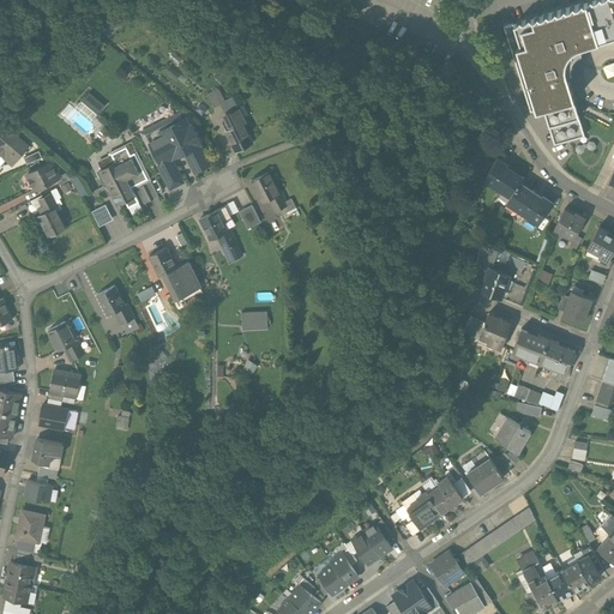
[(613,0),(596,0),(593,1),(590,0),(589,0),(587,4),(584,4),(582,2),(578,6),(575,7),(572,5),(570,8),(566,10),(564,7),(561,11),(557,12),(555,11),(552,14),(548,16),(546,13),(543,17),(540,18),(537,16),(534,19),(530,20),(528,19),(525,23),(522,24),(519,22),(516,25),(504,29),(530,114),(575,101),(566,74),(565,64),(567,58),(571,53),(579,48),(613,36),(613,0)]
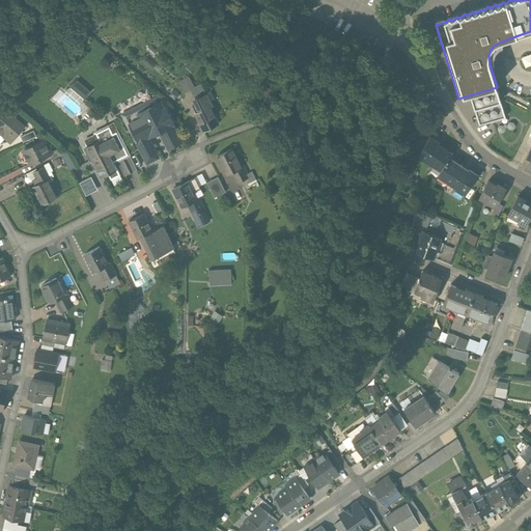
[(188,76),(177,80),(184,92),(190,89),(193,87),(188,76)]
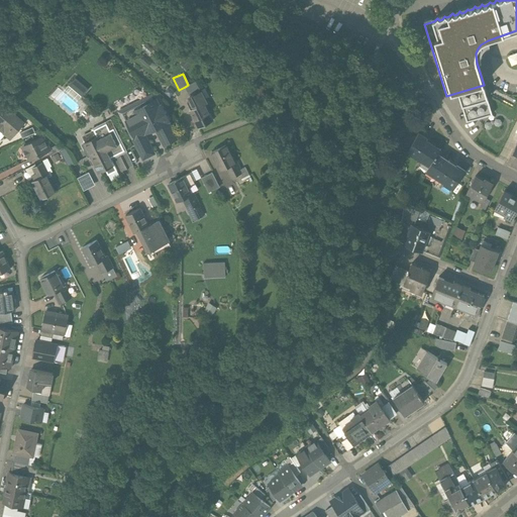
[(66,83),(80,95),(87,87),(74,75),(66,83)]
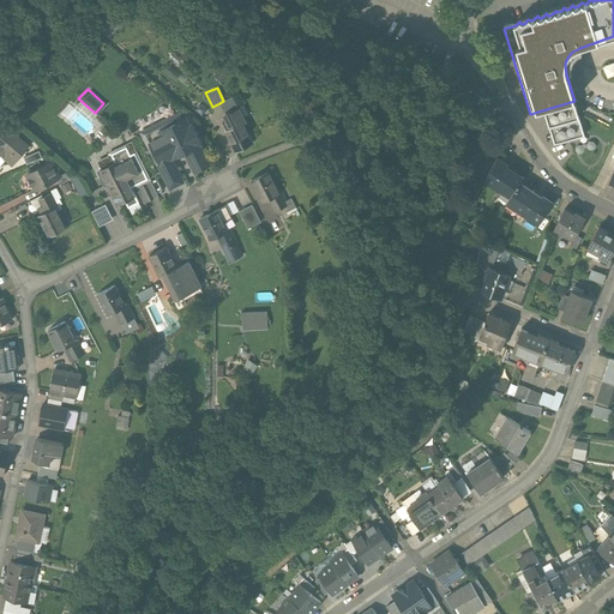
[(224,131),(235,152),(252,144),(241,124),(245,122),(241,116),(247,114),(242,106),(238,108),(232,97),(223,101),(220,103),(228,120),(222,122),(227,131),(224,131)]
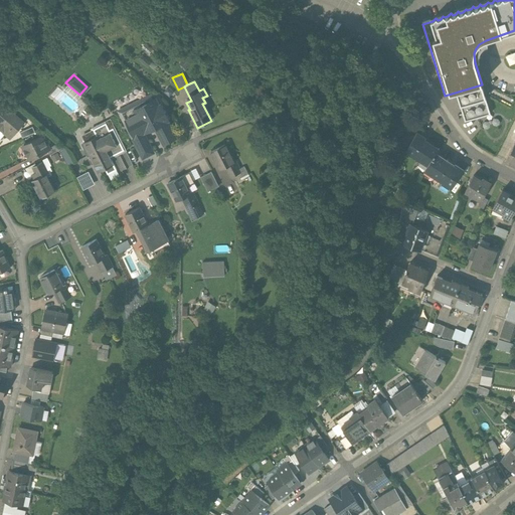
[(485,100),(481,86),(480,86),(455,94),(460,108),(485,100)]
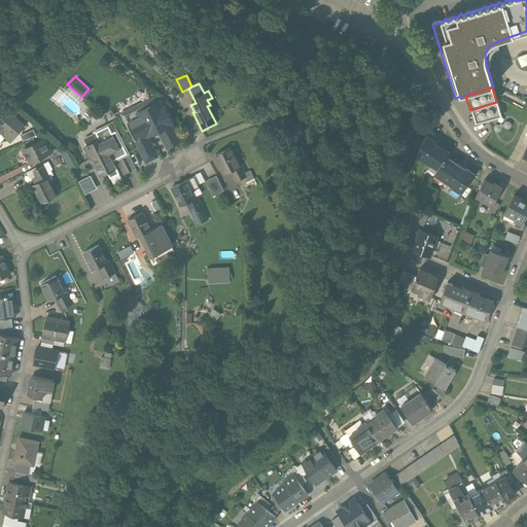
[(120,114),(145,164),(157,157),(147,137),(159,131),(167,148),(180,142),(171,125),(172,124),(164,108),(163,108),(156,96),(120,114)]
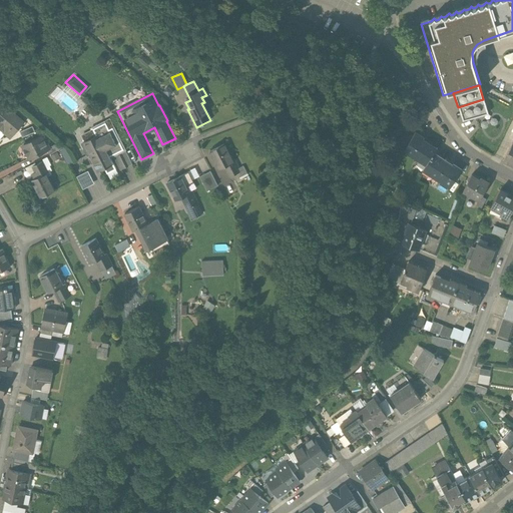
[(463,121),(488,114),(483,99),(458,107),(463,121)]
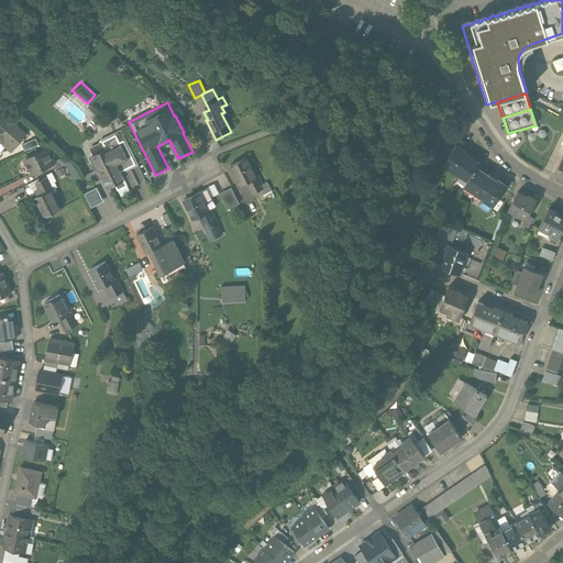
[(2,111),(0,112),(0,138),(14,121),(2,111)]
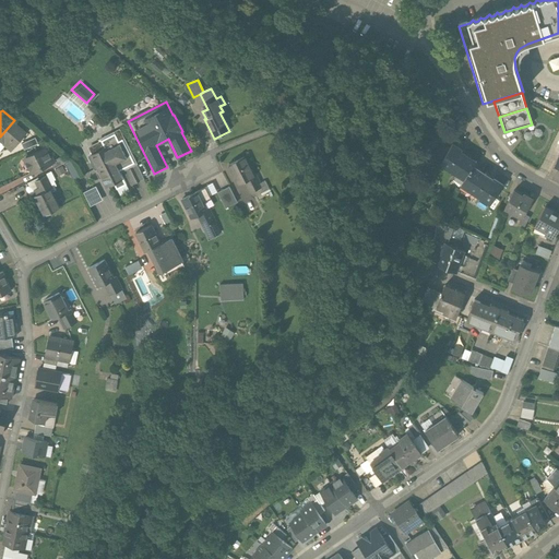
[(14,120),(0,137),(0,138),(12,149),(26,131),(14,120)]
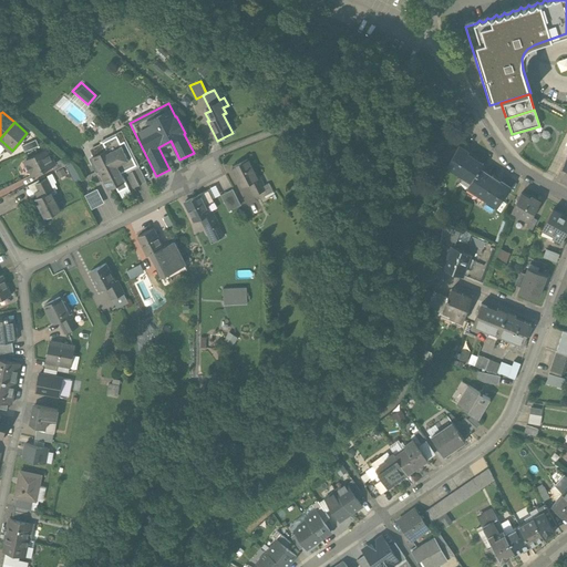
[(465,142),(454,129),(445,135),(455,148),(465,142)]
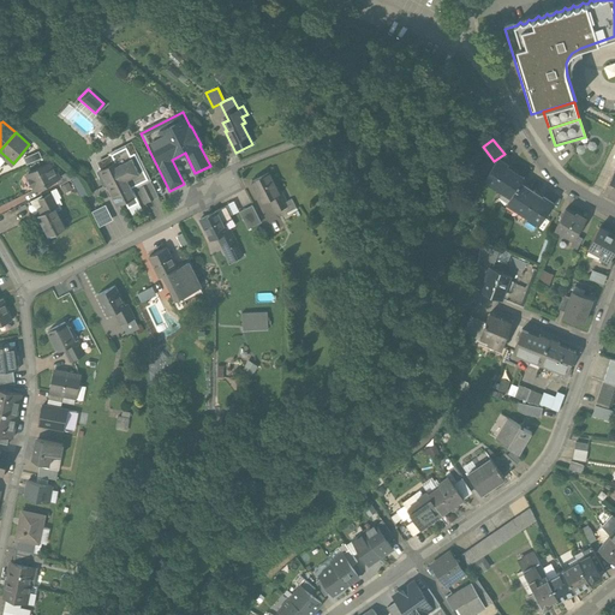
[(115,163),(97,173),(105,187),(108,185),(118,206),(125,202),(129,208),(138,203),(131,189),(148,180),(135,154),(131,156),(126,148),(111,155),(115,163)]
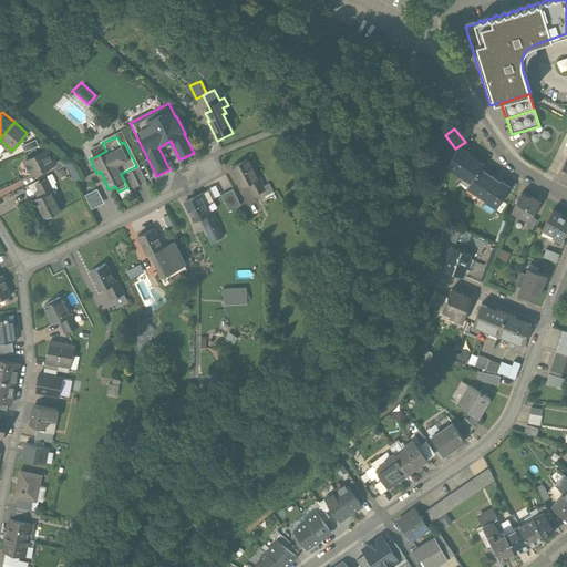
[(37,138),(22,145),(26,152),(40,145),(37,138)]
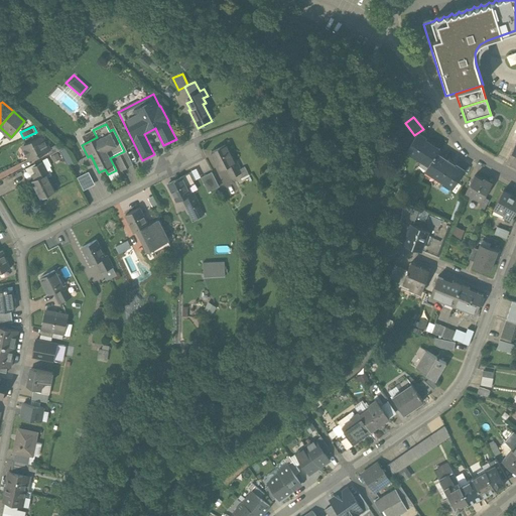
[(43,136),(23,146),(30,159),(49,149),(43,136)]
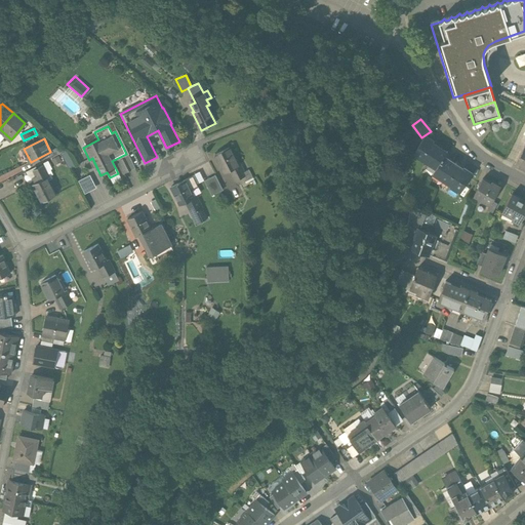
[(434,145),(425,138),(421,144),(413,139),(405,152),(405,153),(426,165),(423,169),(426,171),(423,174),(432,179),(444,159),(447,155),(439,150),(440,150),(434,145)]
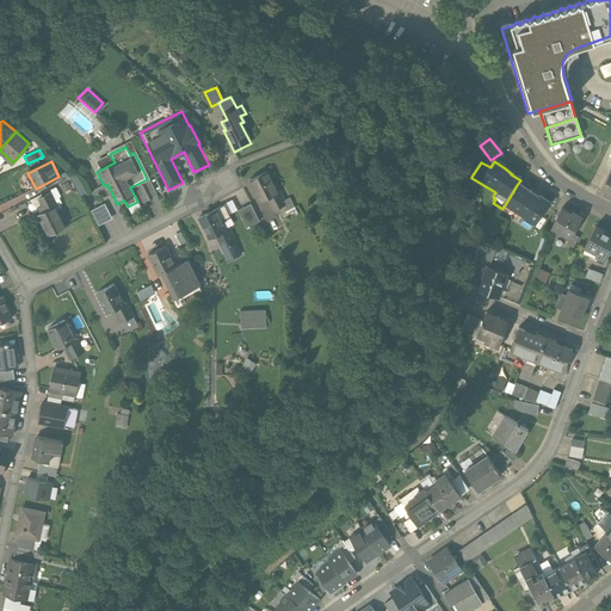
[(251,181),(260,203),(269,199),(277,195),(277,193),(267,173),(251,181)]
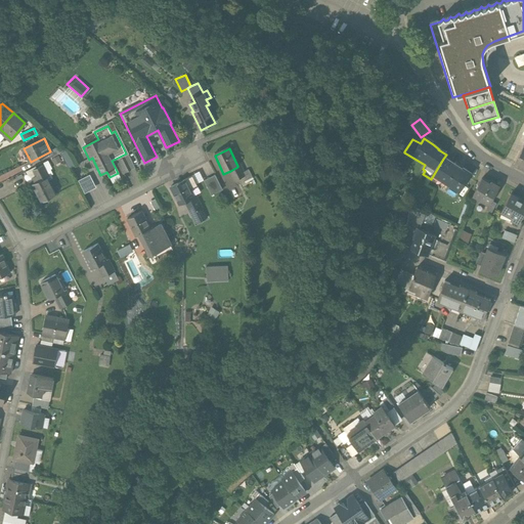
[(128,156),(117,162),(123,174),(135,168),(128,156)]
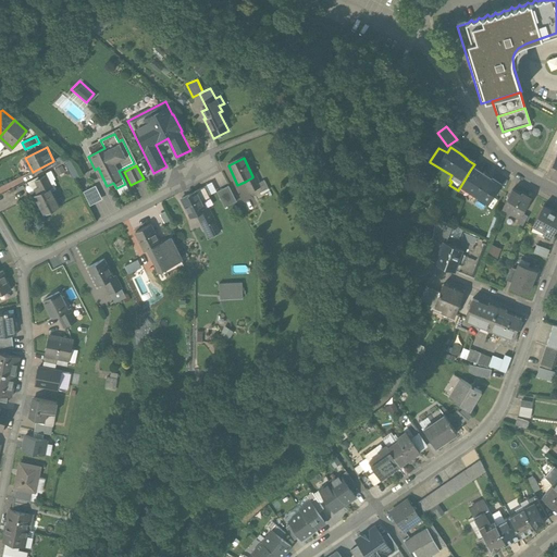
[(489,177),(484,175),(471,169),(458,190),(457,192),(465,198),(467,194),(467,193),(482,201),(481,203),(487,208),(500,185),(489,177)]
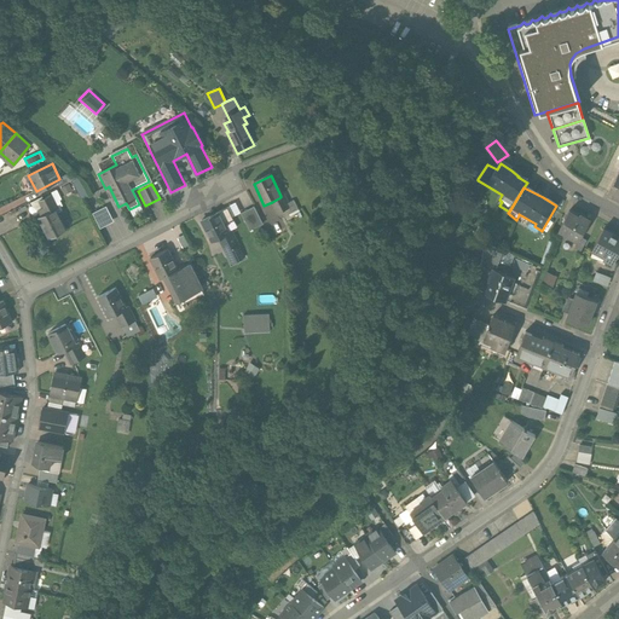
[(58,209),(51,195),(38,201),(45,214),(55,209),(56,210),(58,209)]
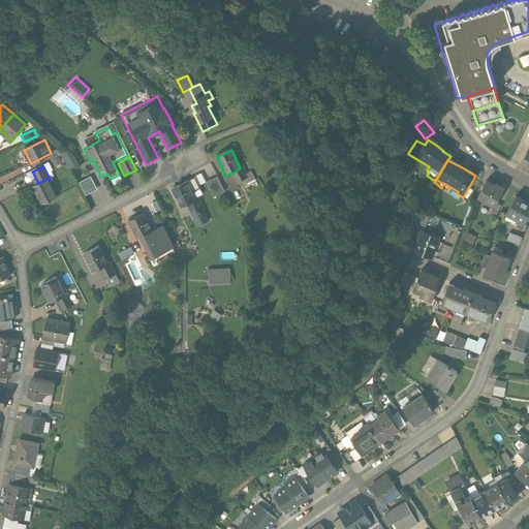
[(242,166),(240,167),(240,168),(232,173),(238,183),(247,179),(249,183),(255,180),(251,172),(246,174),(242,166)]
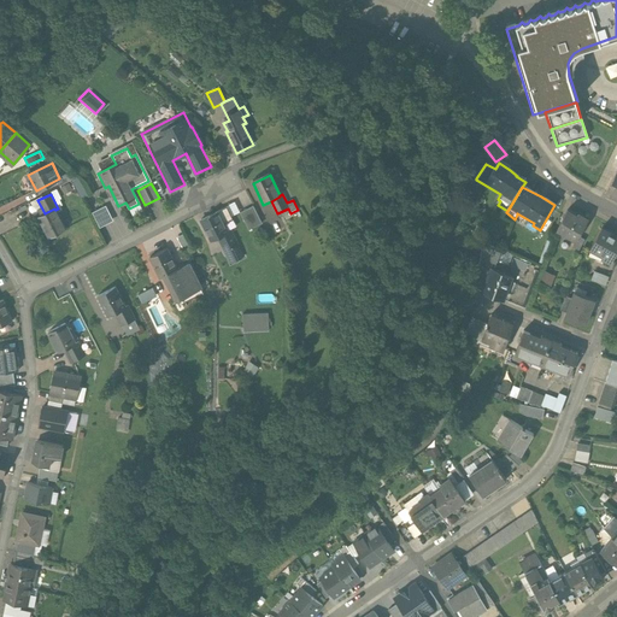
[(263,224),(253,207),(241,213),(250,230),(263,224)]
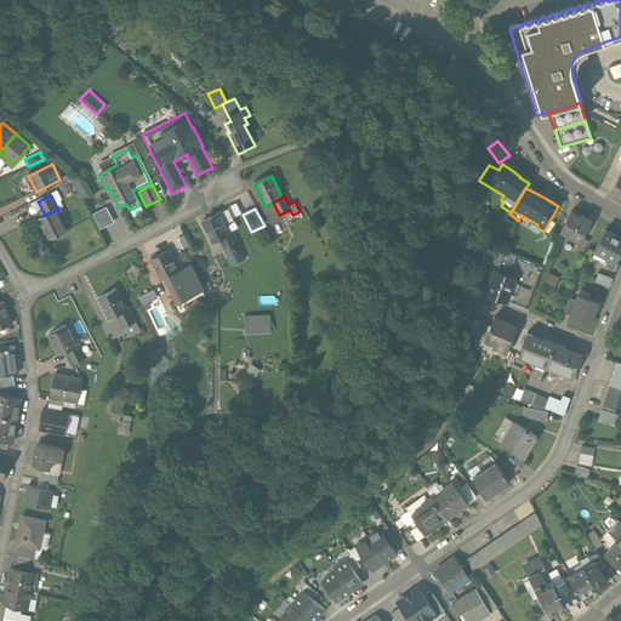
[(38,218),(49,240),(66,231),(56,211),(55,210),(45,215),(38,218)]
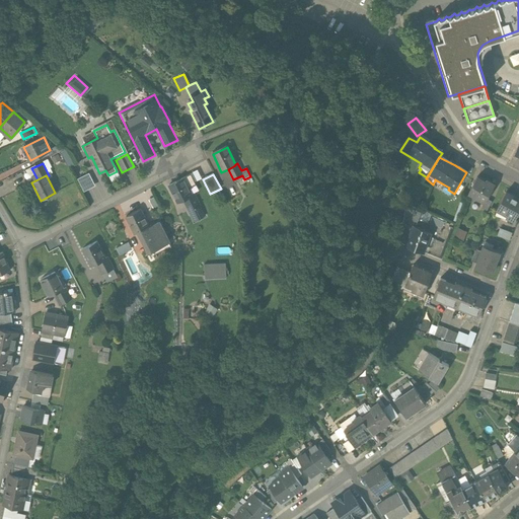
[(191,175),(169,186),(178,204),(187,200),(189,204),(186,205),(190,211),(196,221),(205,216),(194,195),(192,196),(188,187),(195,182),(191,175)]
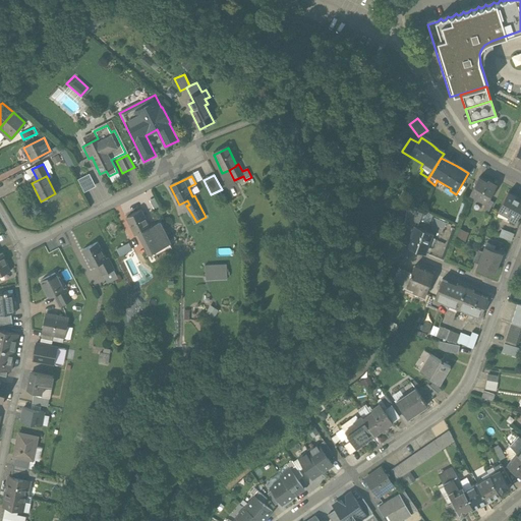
[(486,184),(479,179),(476,184),(474,182),(471,188),(473,189),(469,197),(475,201),(476,199),(479,200),(476,206),(483,209),(497,186),(488,181),(486,184)]
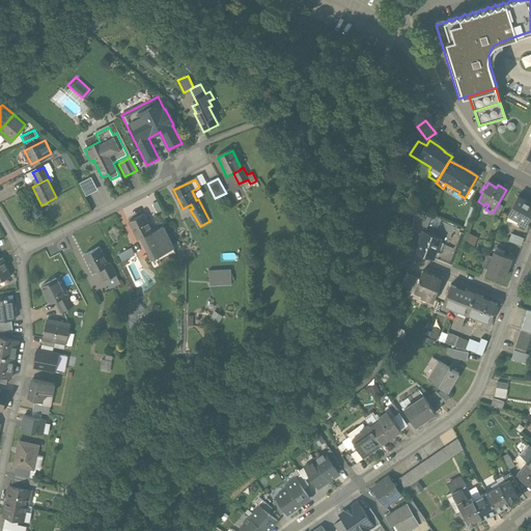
[(244,198),(244,187),(228,188),(228,199),(244,198)]
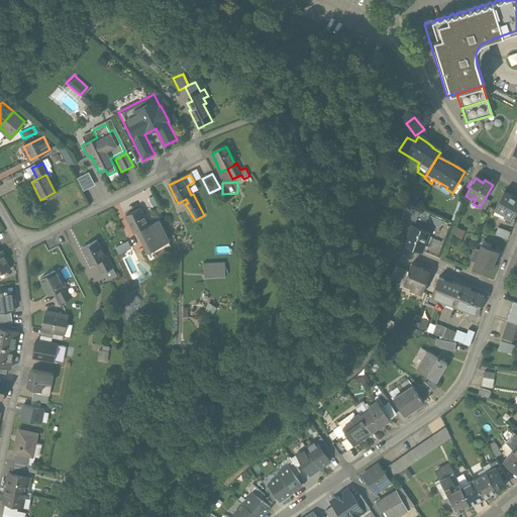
[(516,211),(516,198),(504,192),(495,210),(493,216),(503,219),(510,224),(516,211)]
